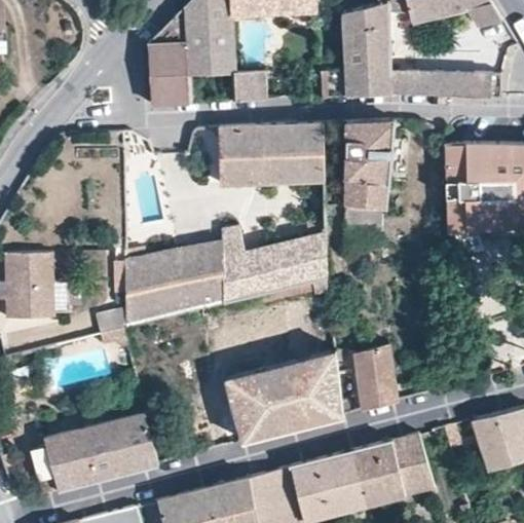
[(233,75),(232,57),(229,14),(228,0),(190,0),(184,7),(187,76),(233,75)]
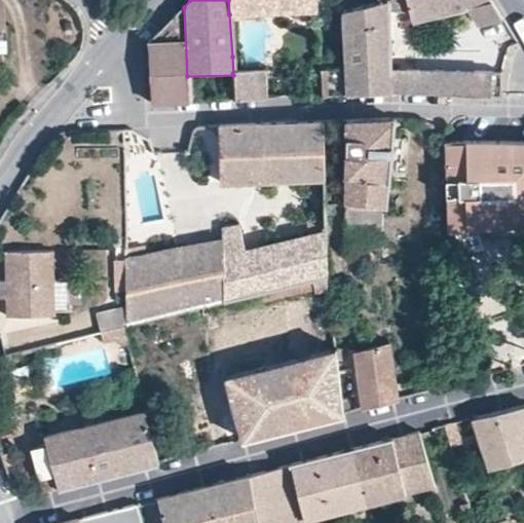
[(228,0),(229,14),(316,10),(315,0),(228,0)]
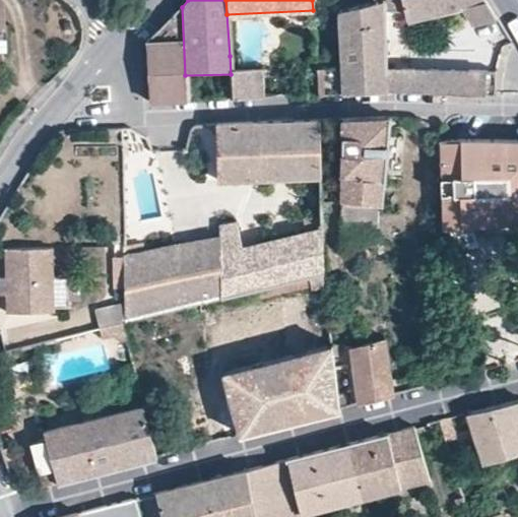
[(317,79),(318,97),(389,93),(437,94),(435,71),(384,71),(384,13),(383,2),(376,3),(375,0),(364,0),(365,6),(337,12),(340,69),(316,69),(317,79)]
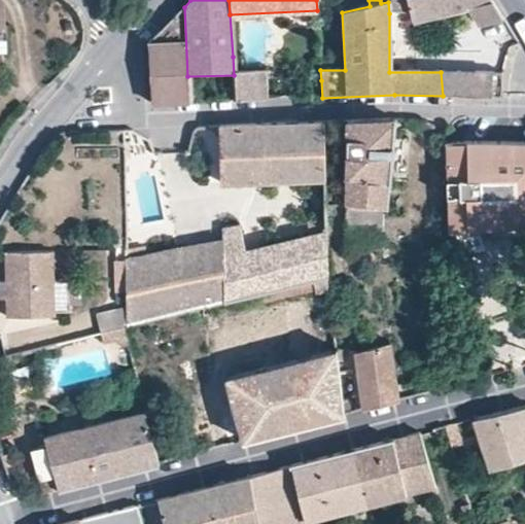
[(380,0),(381,3),(388,2),(389,13),(408,13),(410,21),(411,25),(468,10),(478,27),(502,21),(489,0),(380,0)]
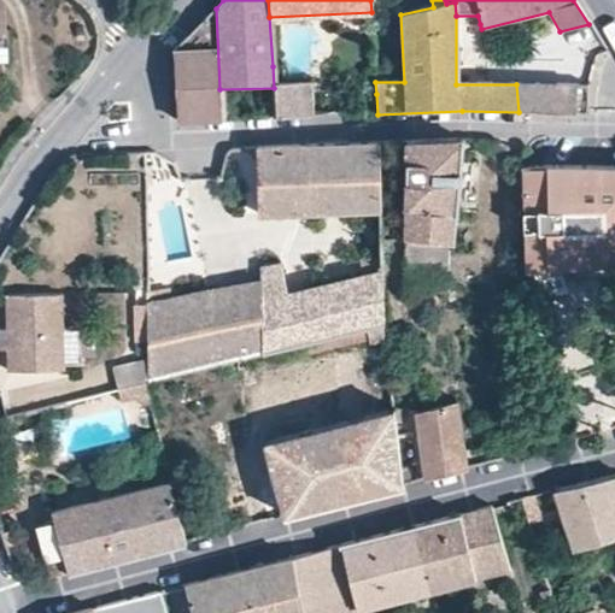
[(220,89),(216,9),(173,53),(175,123),(221,121),(220,89)]
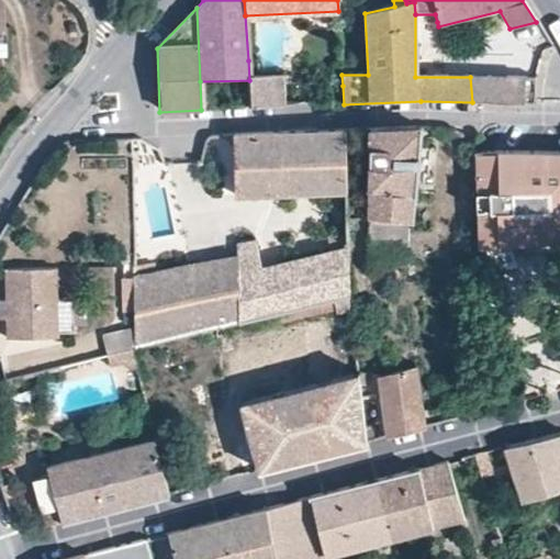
[(283,108),(282,76),(252,77),(250,60),(248,60),(249,80),(250,109),(283,108)]
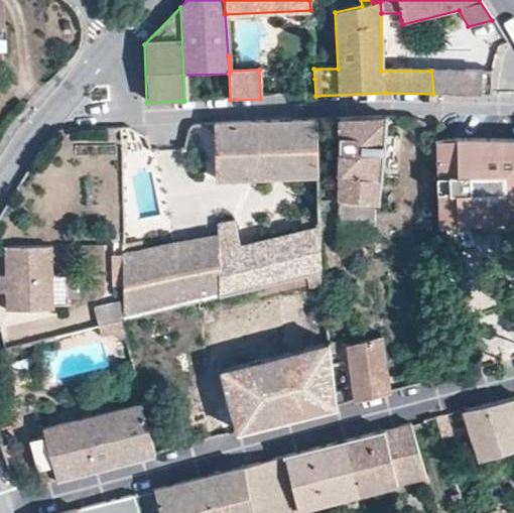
[(482,74),(431,71),(433,94),(491,99),(489,77),(482,74)]
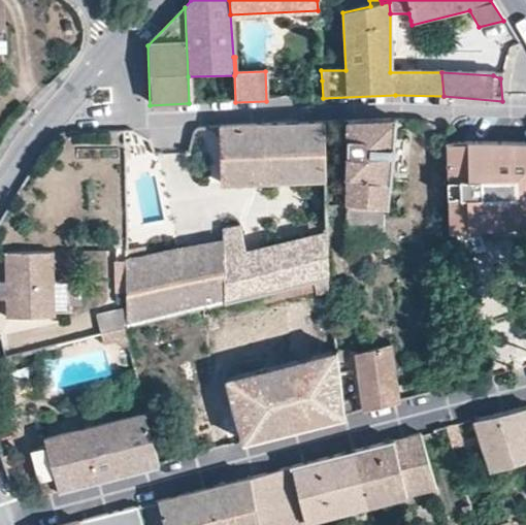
[(308,99),(323,98),(322,80),(307,81),(308,99)]
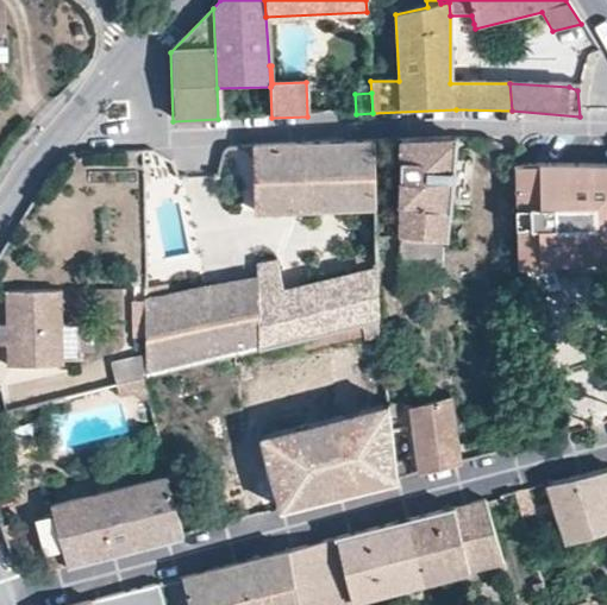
[(399,140),(398,244),(427,247),(430,247),(432,246),(433,245),(435,244),(435,243),(435,240),(435,239),(443,240),(446,241),(449,212),(450,189),(463,190),(465,163),(454,162),(456,139),(399,140)]
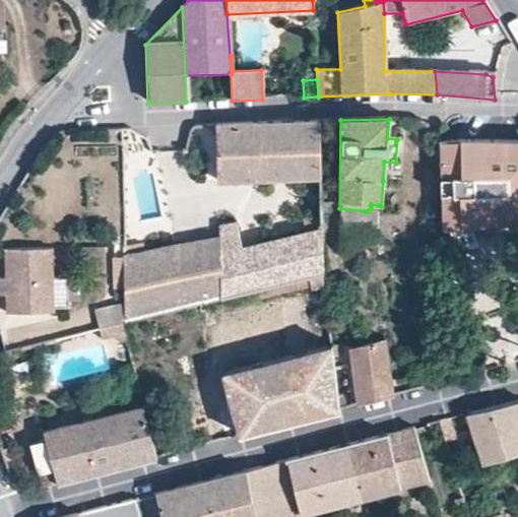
[(319,122),(258,124),(260,180),(320,178),(319,122)]
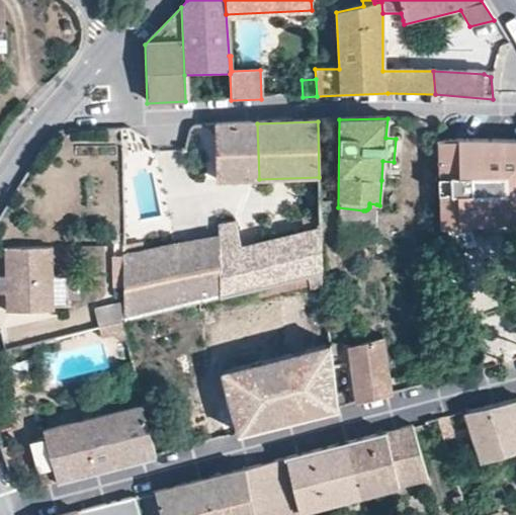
[(259,179),(257,123),(215,125),(216,181),(259,179)]
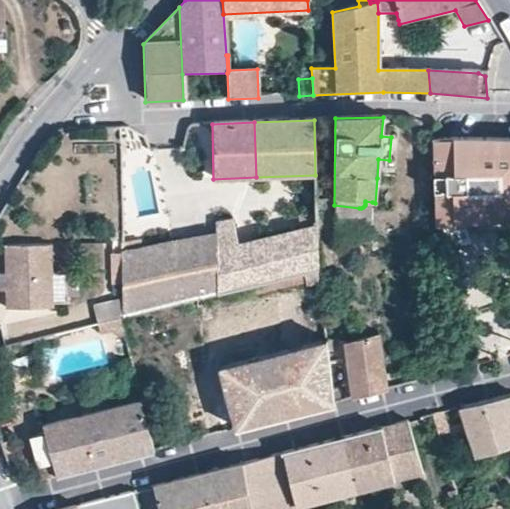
[(509,218),(509,141),(431,139),(436,227),(509,218)]
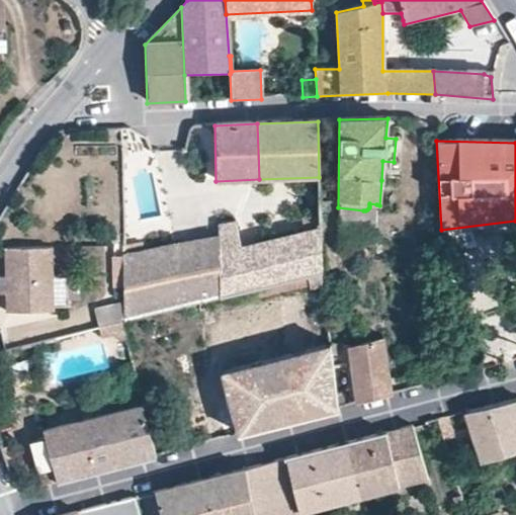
[(373,241),(376,204),(369,203),(369,204),(369,206),(369,207),(368,208),(367,209),(365,210),(363,210),(338,207),(338,249),(373,241)]
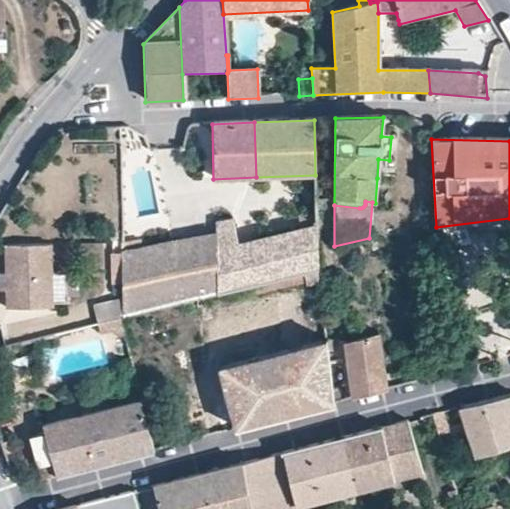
[(121,301),(121,319),(318,270),(316,213),(297,218),(298,232),(237,246),(232,221),(216,224),(217,235),(137,250),(136,244),(121,246),(121,296),(121,301)]
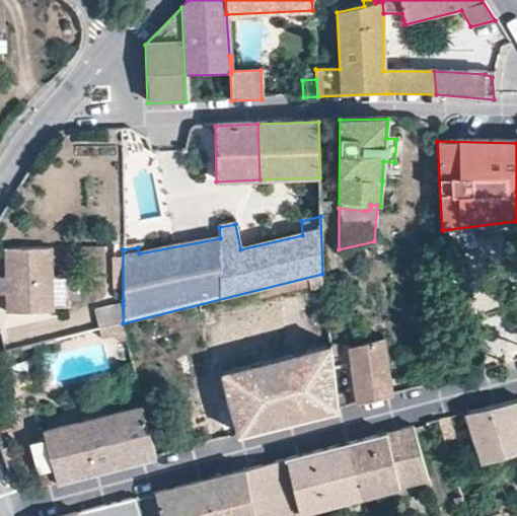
[(123,300),(123,249),(122,246),(112,247),(112,300),(123,300)]
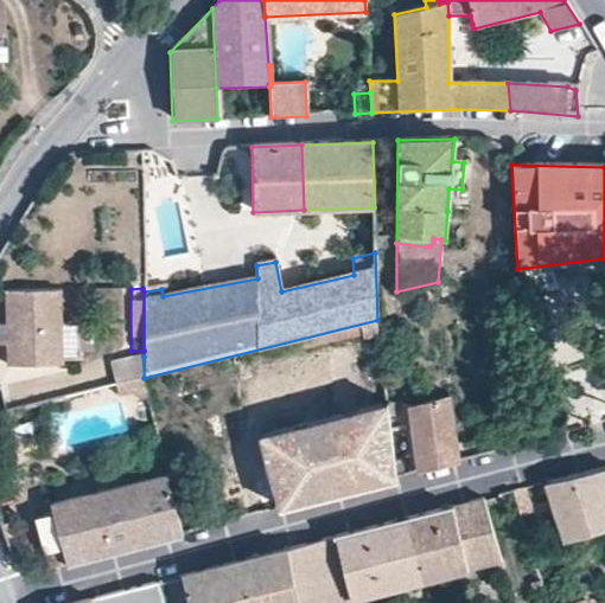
[(10,297),(10,329),(10,351),(10,371),(64,370),(63,297),(10,297)]
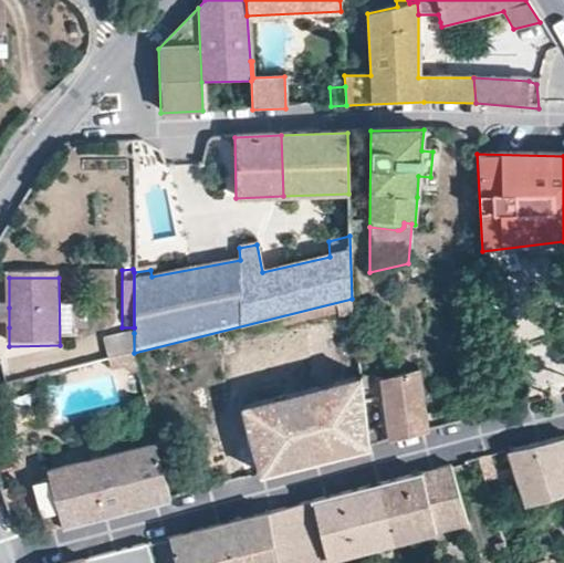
[(132,354),(134,353),(134,333),(102,341),(106,360),(132,354)]
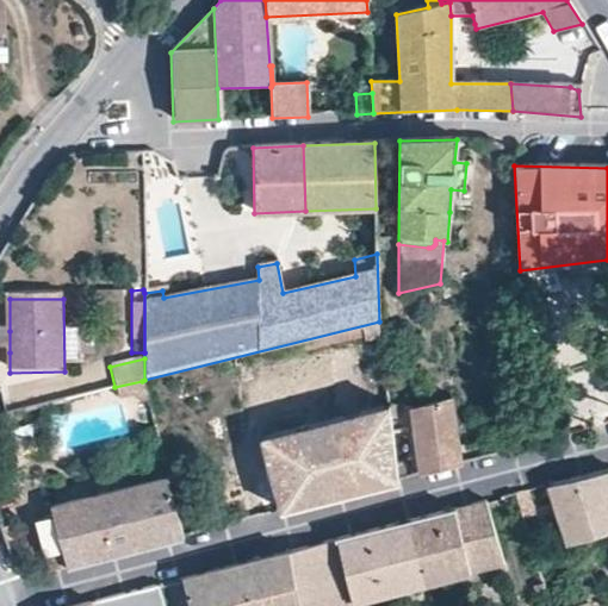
[(410,408),(419,476),(460,467),(450,399),(410,408)]
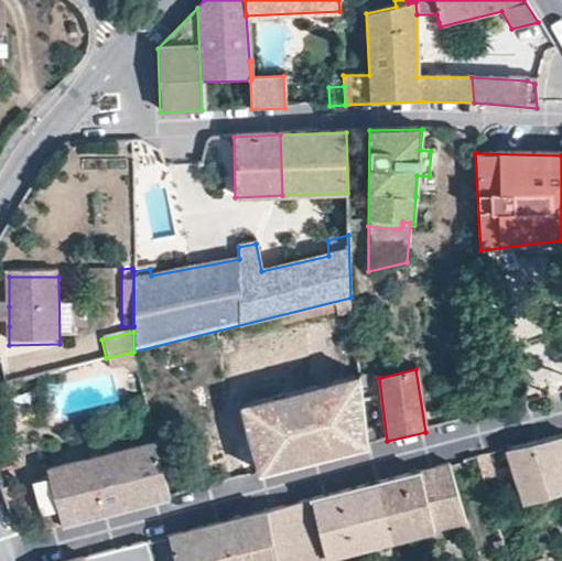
[(359,376),(242,408),(259,475),(367,448),(359,376)]
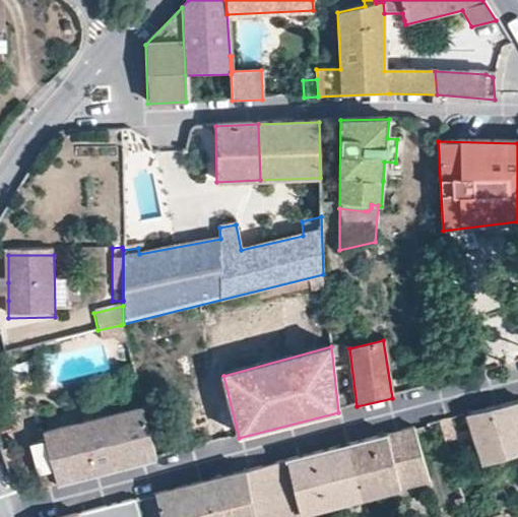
[(517,401),(489,409),(506,458),(517,454),(517,401)]
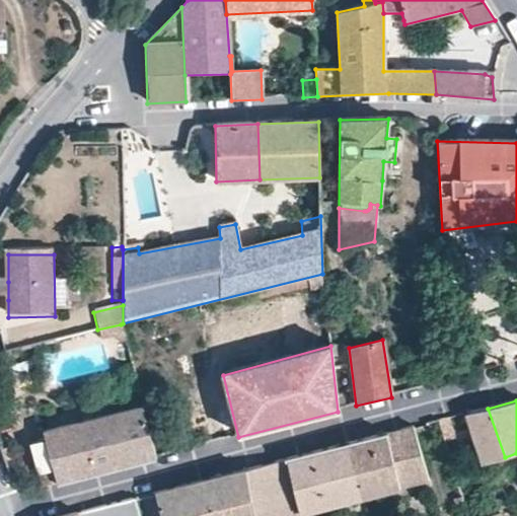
[(30,444),(42,488),(156,458),(142,406),(42,432),(44,440),(30,444)]
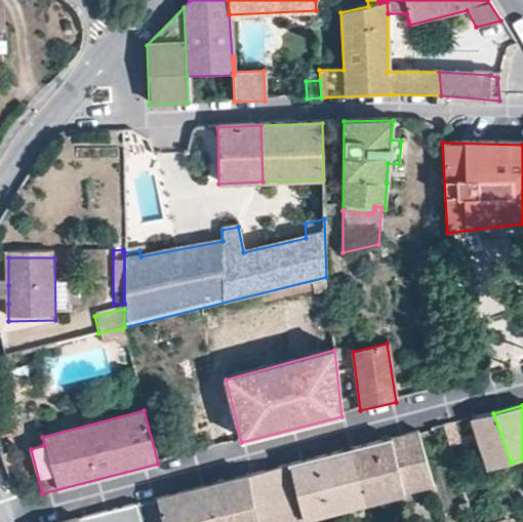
[(511,463),(493,413),(470,419),(486,470),(511,463)]
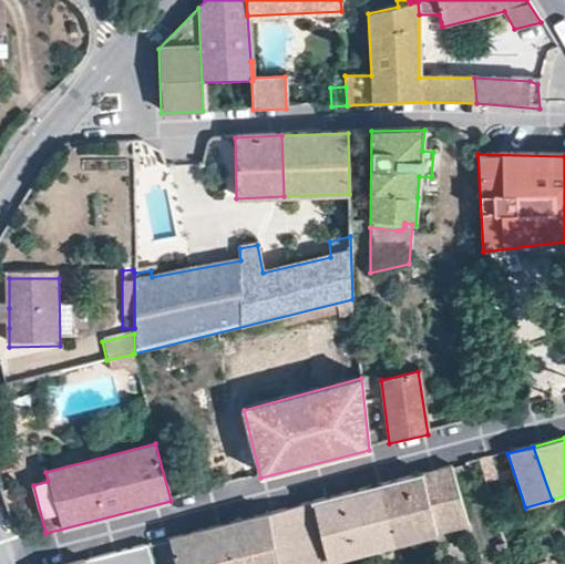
[(488,458),(480,459),(478,461),(484,483),(495,481),(488,458)]
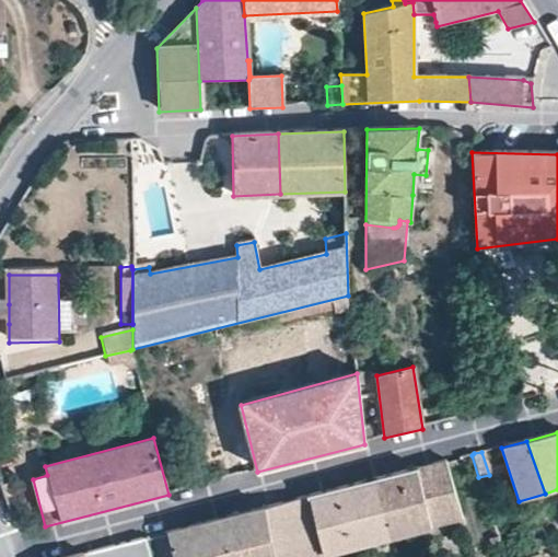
[(374,479),(388,536),(413,531),(461,518),(443,462),(374,479)]
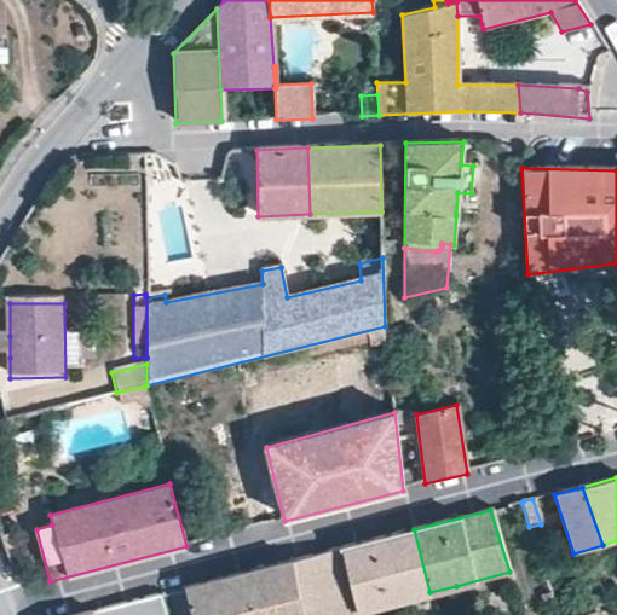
[(430,592),(414,529),(379,538),(369,540),(385,604),(430,592)]
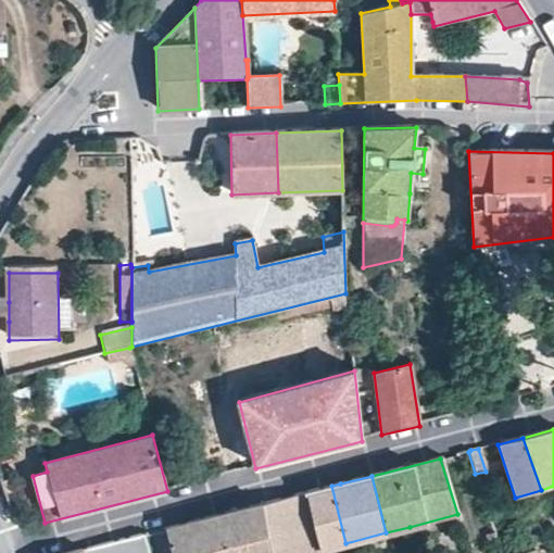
[(345,543),(331,486),(306,493),(320,550),(345,543)]
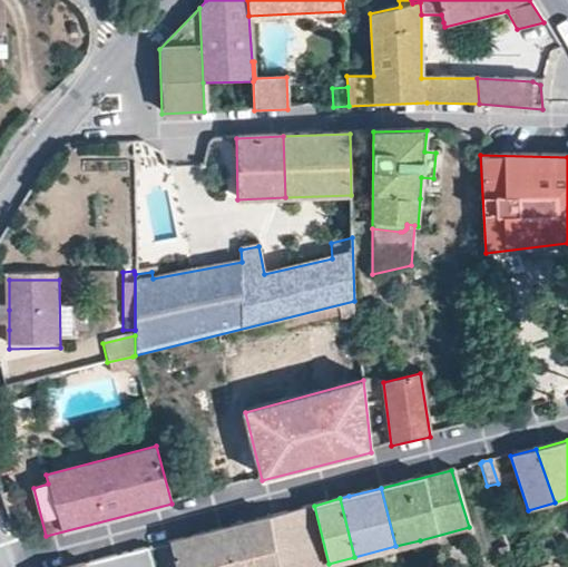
[(329,566),(329,564),(314,506),(268,517),(276,566),(319,566),(329,566)]
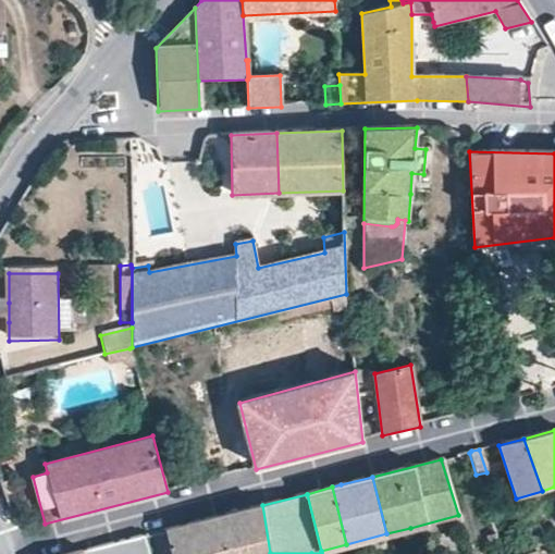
[(270,553),(262,505),(210,518),(165,530),(170,553),(270,553)]
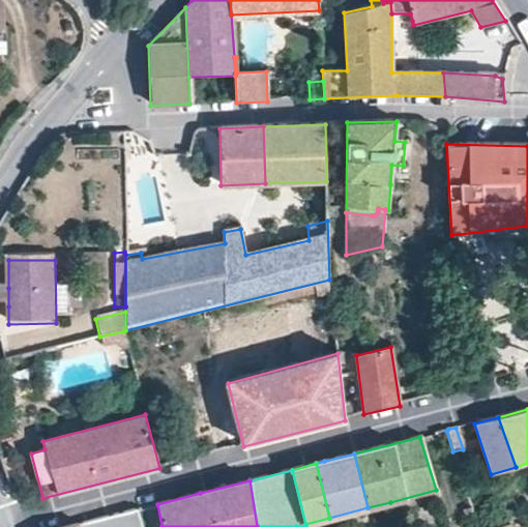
[(461,510),(463,518),(470,516),(468,508),(461,510)]
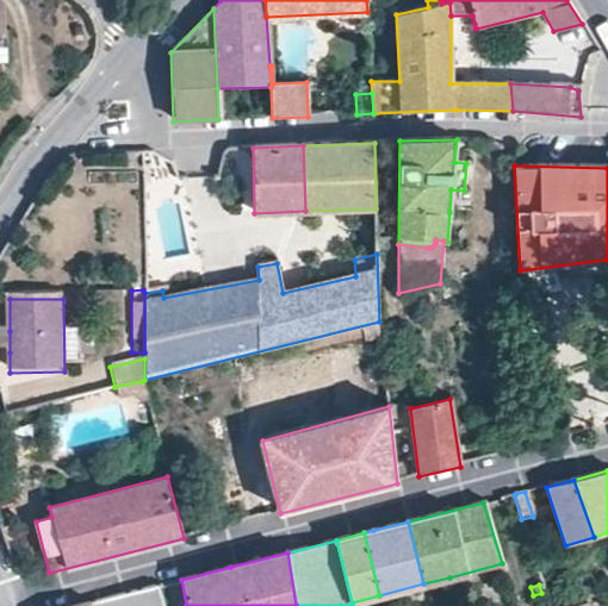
[(150,605),(147,589),(116,598),(117,605),(150,605)]
